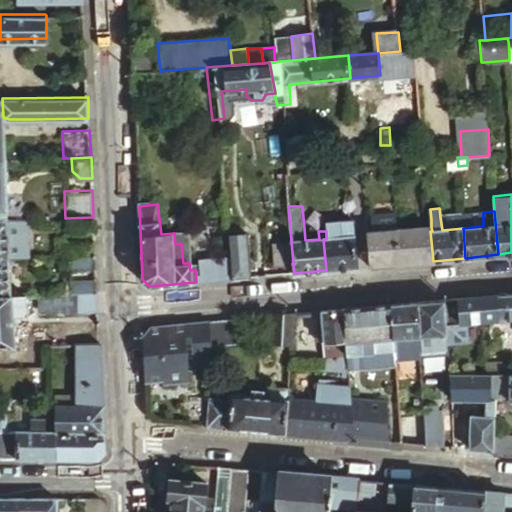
[(462,215),(440,217),(442,230),(463,228),(462,224),(462,215)]
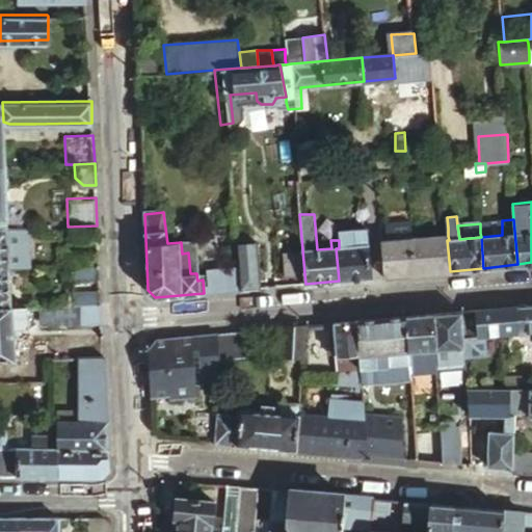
[(384,277),(415,274),(411,239),(410,224),(384,227),(386,242),(381,242),(384,277)]
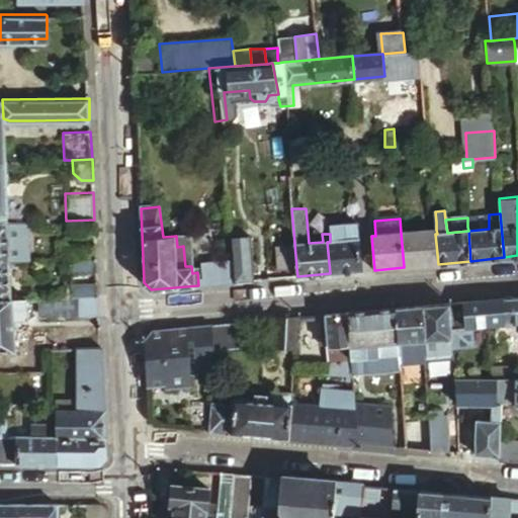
[(0,260),(8,260),(28,260),(26,222),(6,223),(0,222),(0,260)]
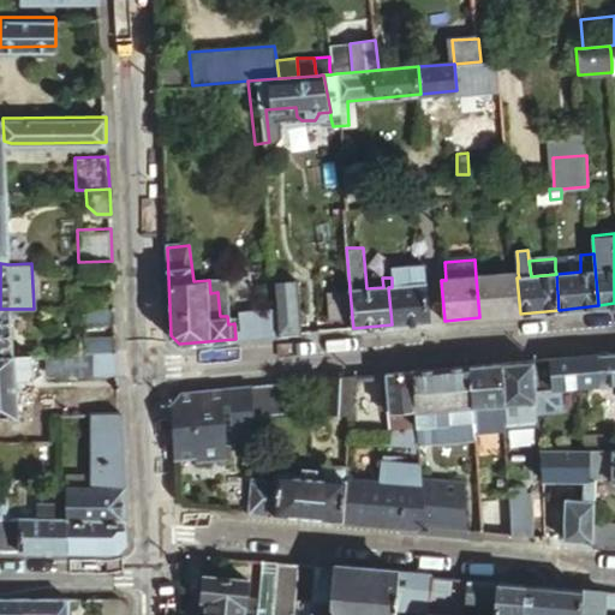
[(392,278),(392,287),(388,287),(392,324),(429,322),(424,264),(390,267),(392,278)]
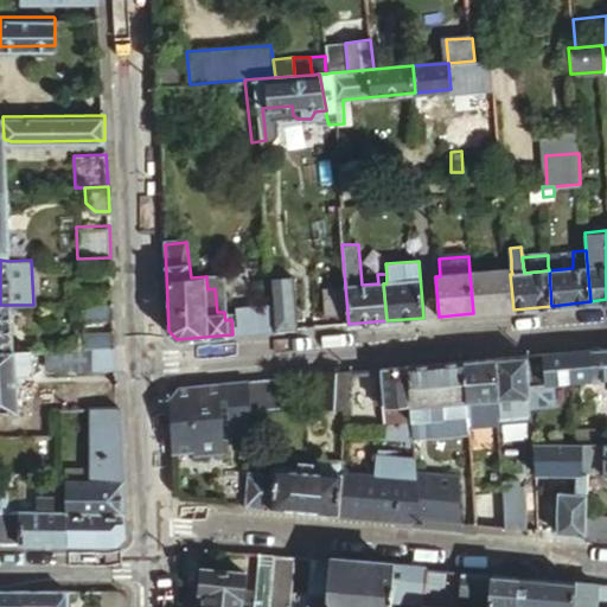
[(473,313),(513,310),(510,274),(512,274),(511,269),(470,273),(473,313)]
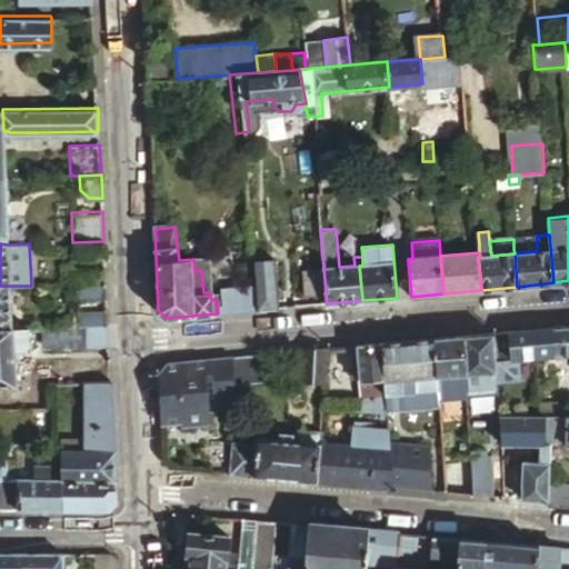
[(256,310),(278,309),(271,258),(250,260),(252,282),(256,310)]
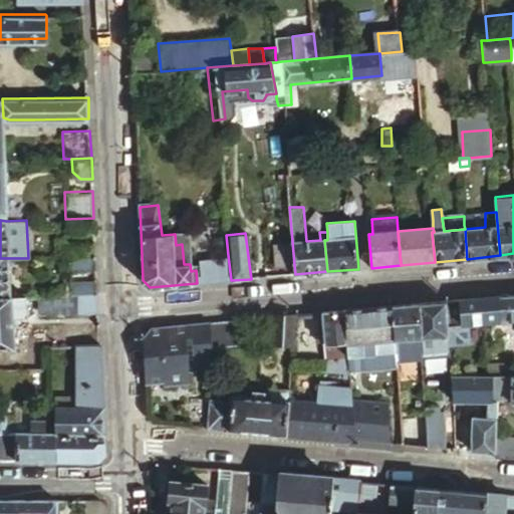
[(294,265),(292,241),(275,243),(277,267),(294,265)]
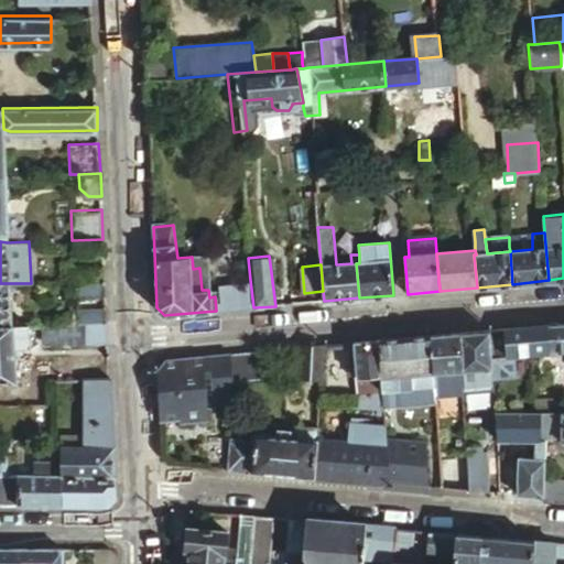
[(253,307),(250,280),(218,283),(221,311),(253,307)]
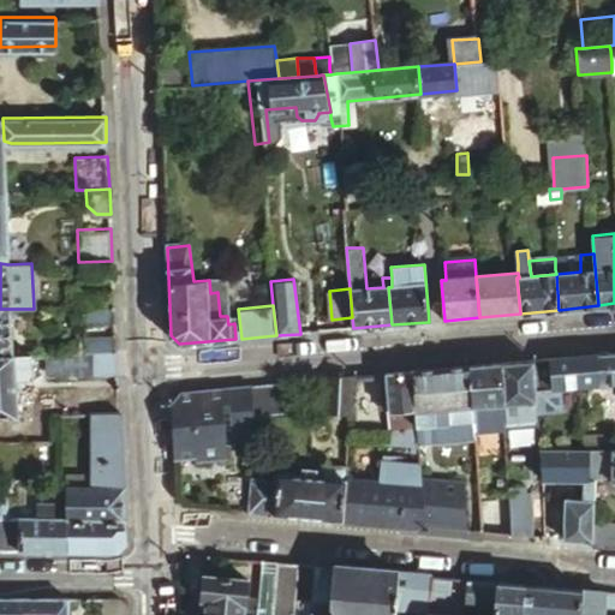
[(115,323),(114,306),(83,308),(84,323),(115,323)]
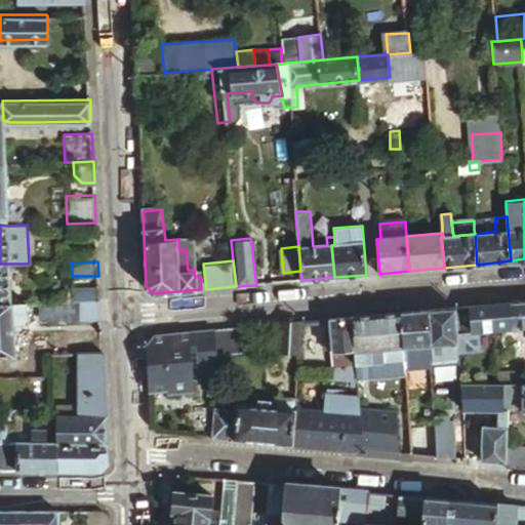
[(0,301),(9,301),(8,264),(0,264),(0,301)]
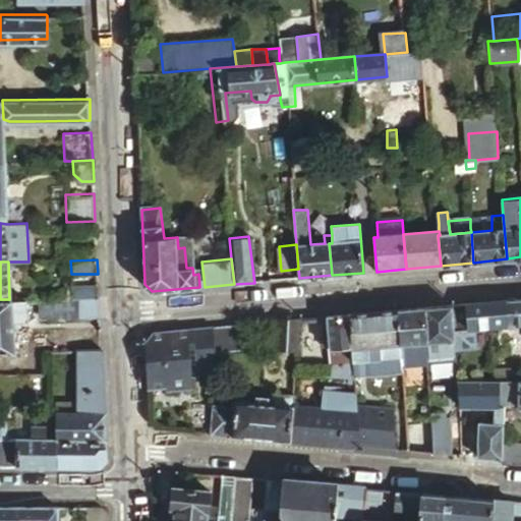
[(71,284),(72,298),(99,297),(98,284),(71,284)]
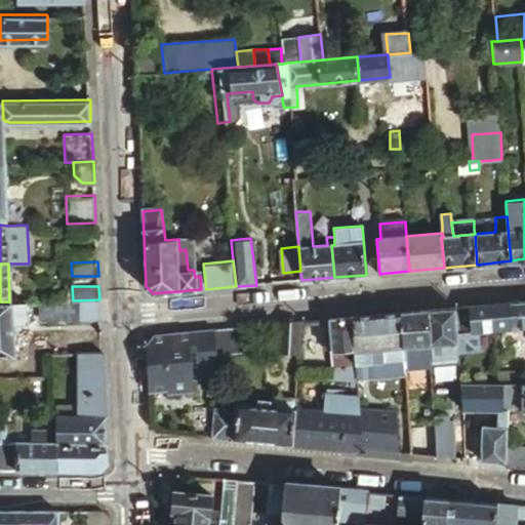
[(101,318),(99,299),(73,300),(38,300),(39,319),(101,318)]
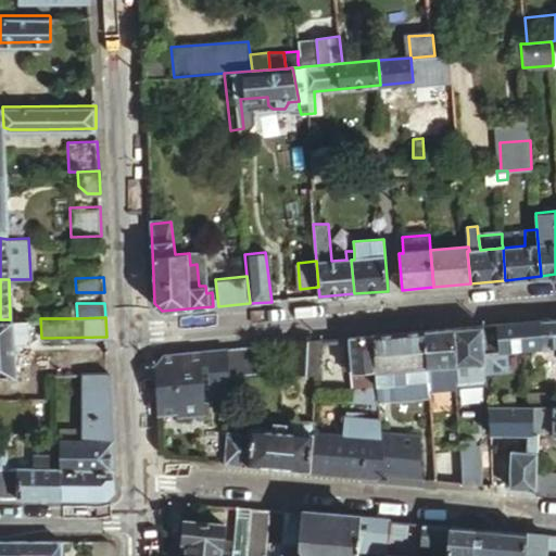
[(541,346),(555,344),(555,317),(539,319),(541,346)]
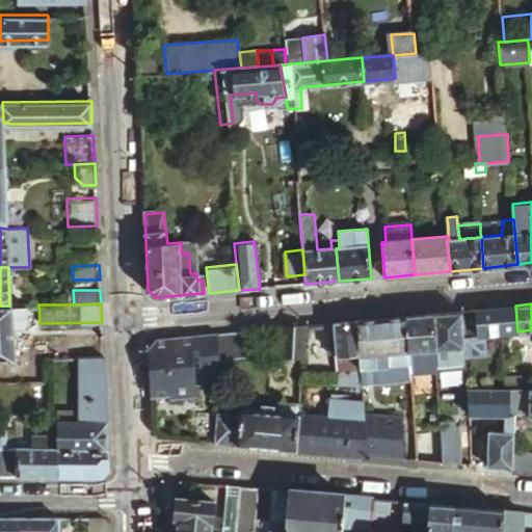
[(0,360),(14,360),(11,325),(22,325),(26,321),(26,306),(9,306),(0,306),(0,360)]
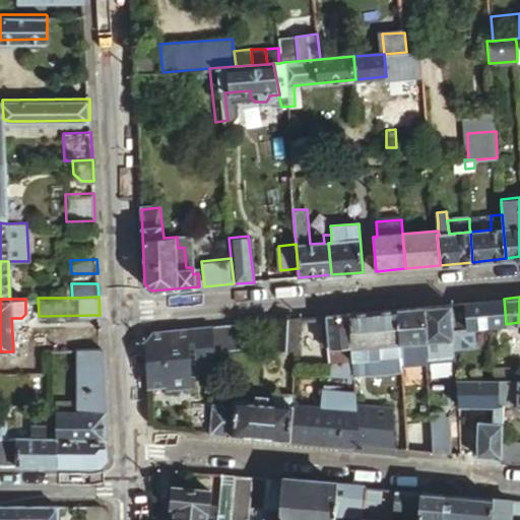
[(506,324),(504,299),(450,303),(451,318),(452,328),(456,328),(465,327),(498,324),(506,324)]
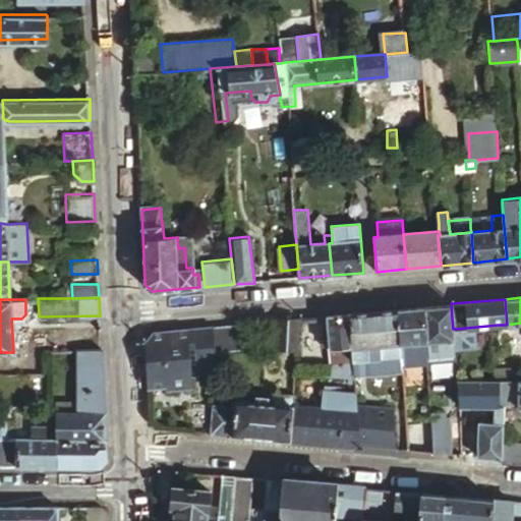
[(453,329),(452,319),(451,303),(423,305),(426,354),(446,352),(446,354),(455,353),(454,339),(453,329)]
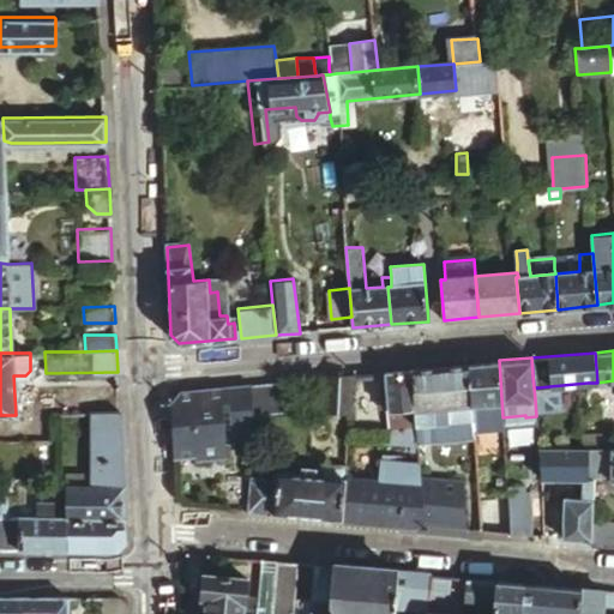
[(473,419),(503,417),(499,360),(468,363),(473,419)]
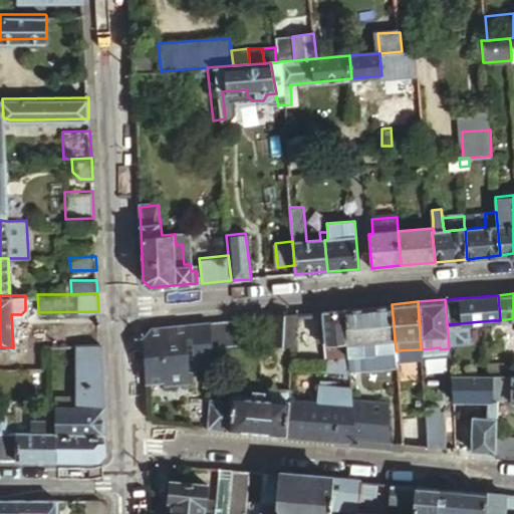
[(396,350),(392,304),(341,309),(345,353),(396,350)]
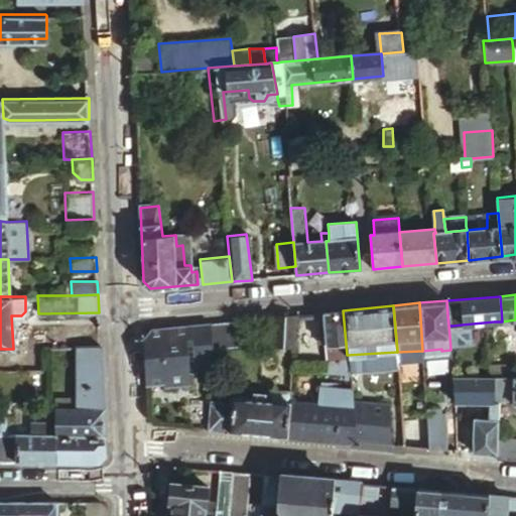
[(349,373),(347,355),(343,310),(323,312),(325,329),(318,330),(319,342),(326,342),(327,343),(325,344),(328,371),(349,373)]
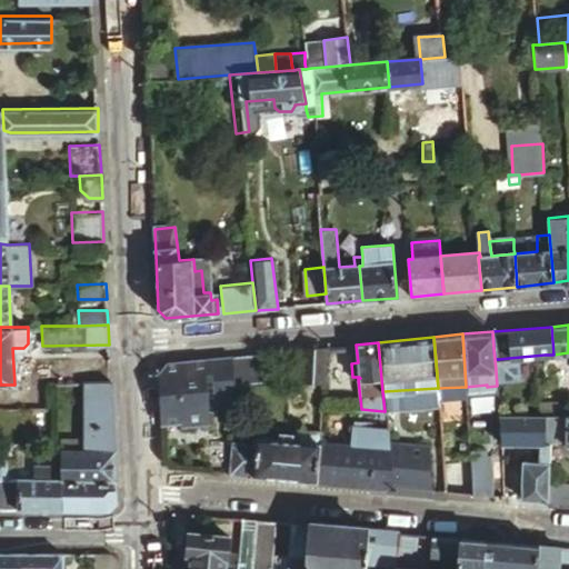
[(322,381),(325,347),(305,349),(302,380),(322,381)]
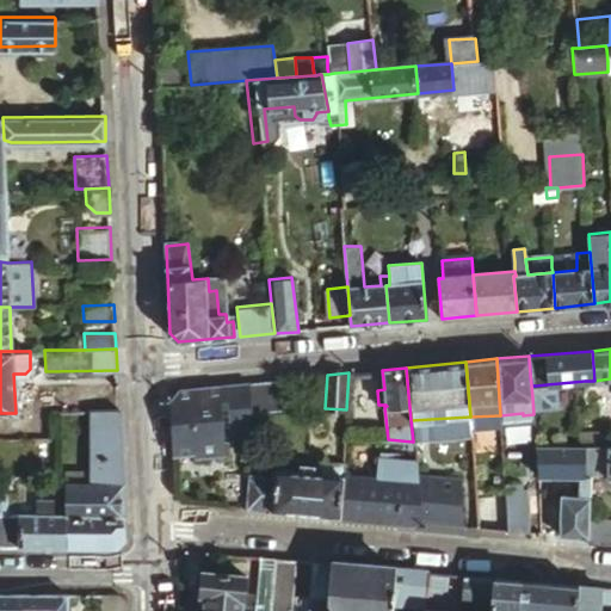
[(171,397),(172,455),(196,452),(196,456),(227,454),(224,427),(254,425),(253,412),(285,408),(283,378),(251,382),(178,388),(171,397)]
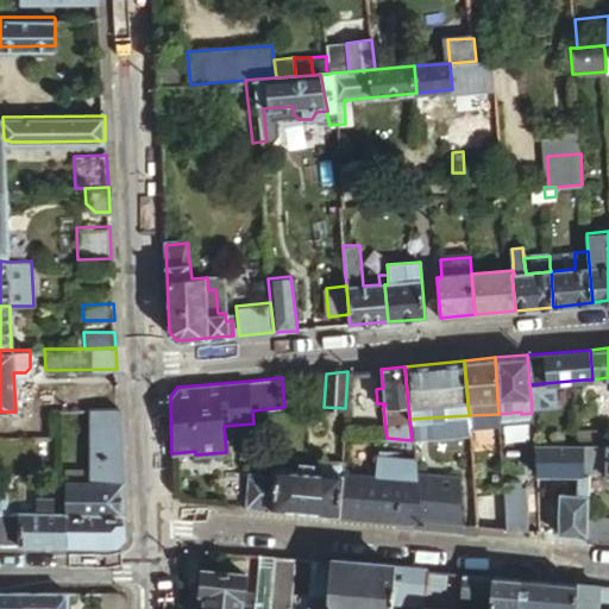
[(529,384),(531,396),(542,395),(545,391),(545,383),(534,384),(529,384)]
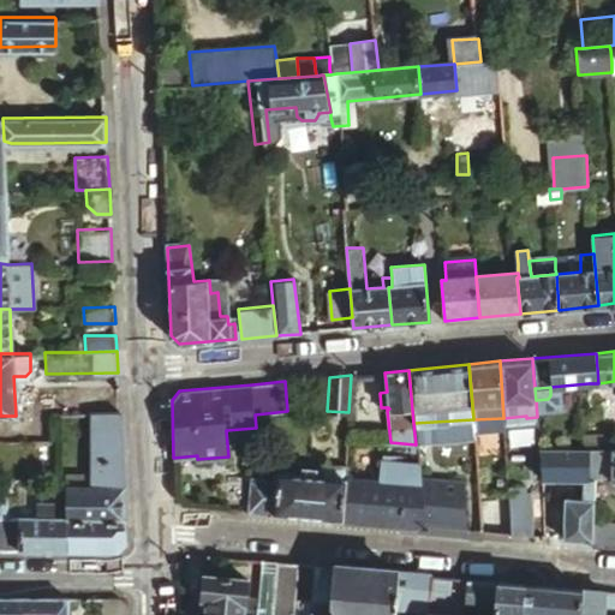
[(65,487),(65,501),(124,500),(123,479),(120,435),(119,411),(89,412),(88,487),(72,487),(65,487)]
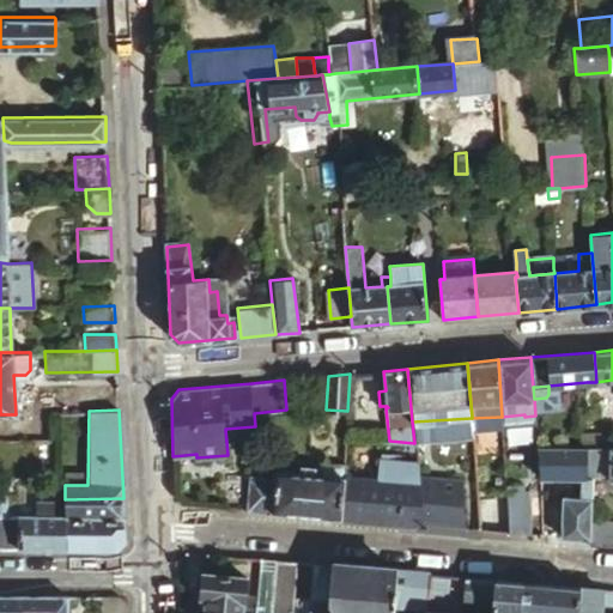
[(588,447),(611,447),(611,434),(582,432),(582,439),(588,439),(588,447)]
